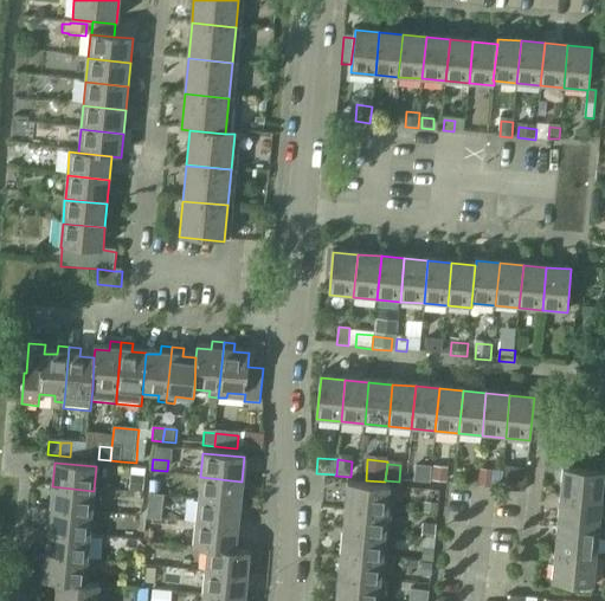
[(418,469),(417,484),(430,485),(431,470),(418,469)]
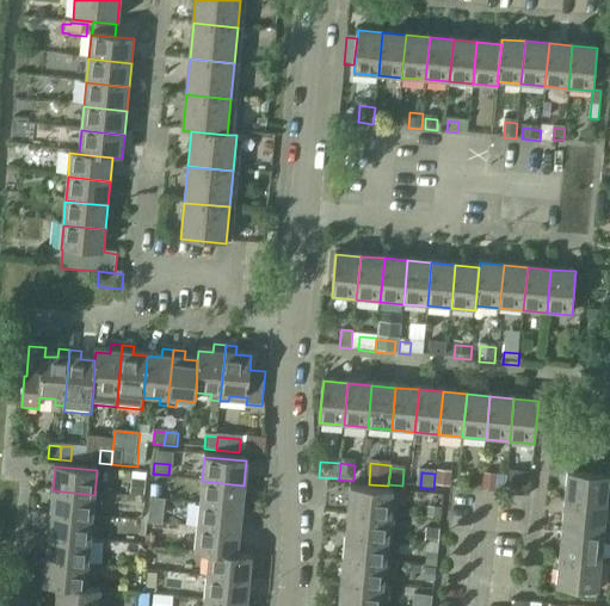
[(567,472),(564,501),(605,506),(608,476),(567,472)]
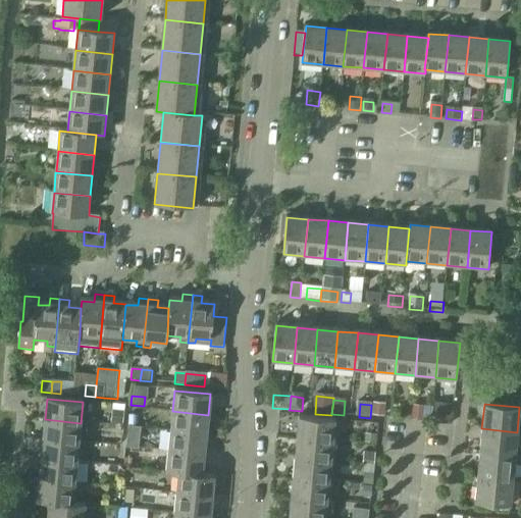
[(114,405),(112,426),(123,427),(125,406),(114,405)]
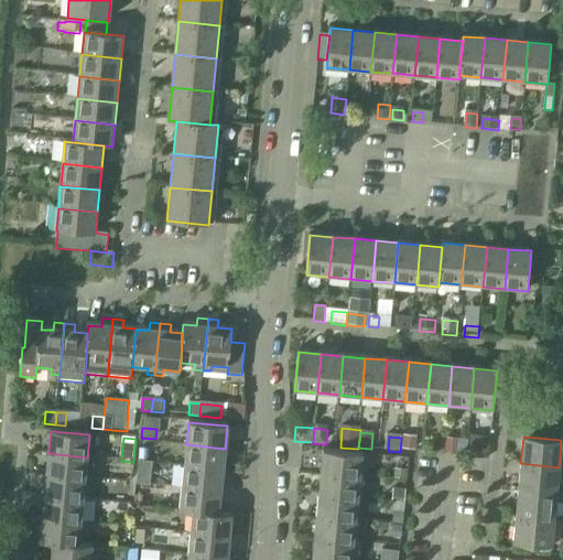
[(467,458),(467,459),(488,460),(489,439),(468,438),(467,458)]
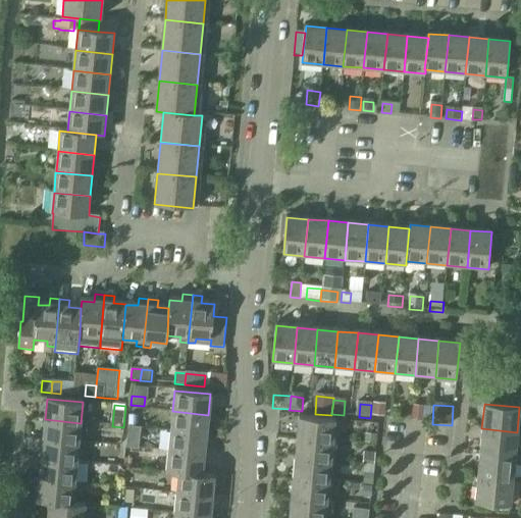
[(374,407),(373,418),(384,419),(385,407),(374,407)]
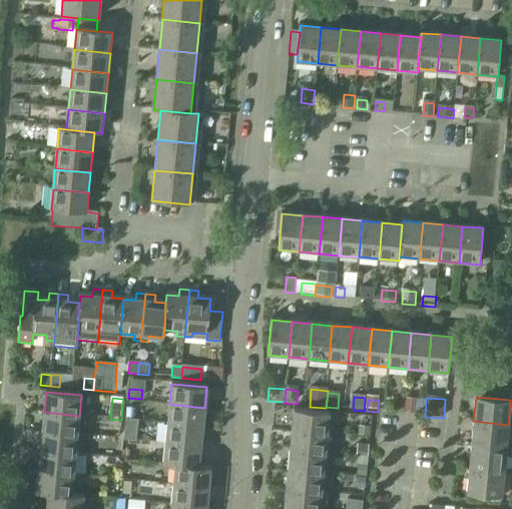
[(407,400),(406,415),(417,416),(419,401),(407,400)]
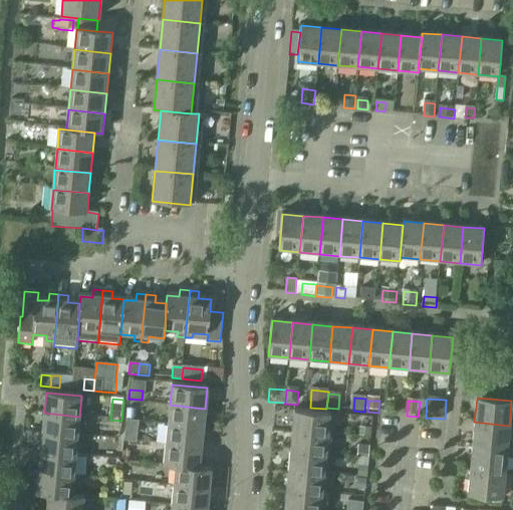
[(170,405),(168,425),(203,429),(205,409),(170,405)]
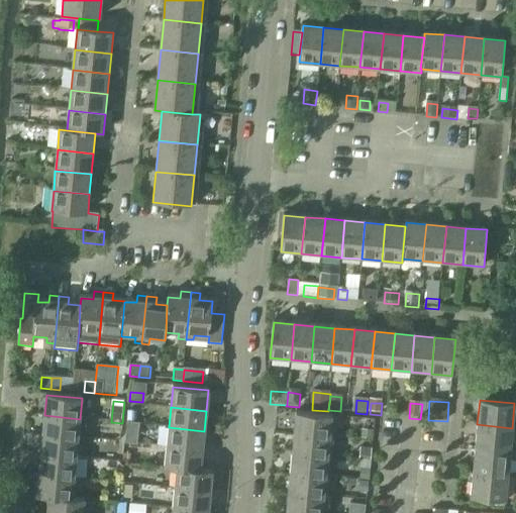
[(128,413),(127,423),(135,424),(136,414),(128,413)]
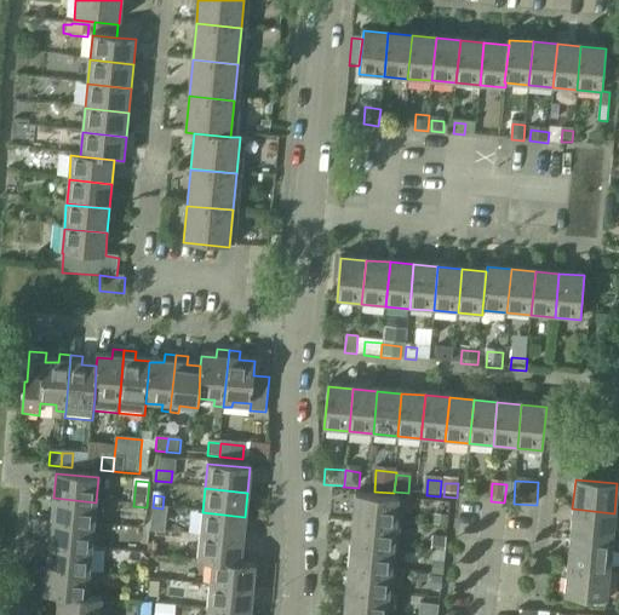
[(355,496),(353,521),(395,526),(397,500),(355,496)]
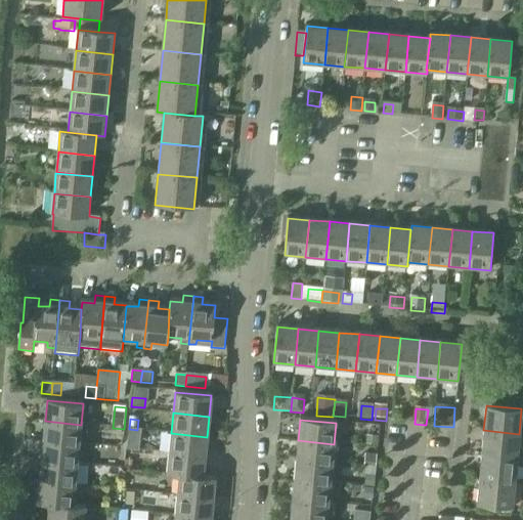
[(45,421),(43,441),(79,445),(81,425),(45,421)]
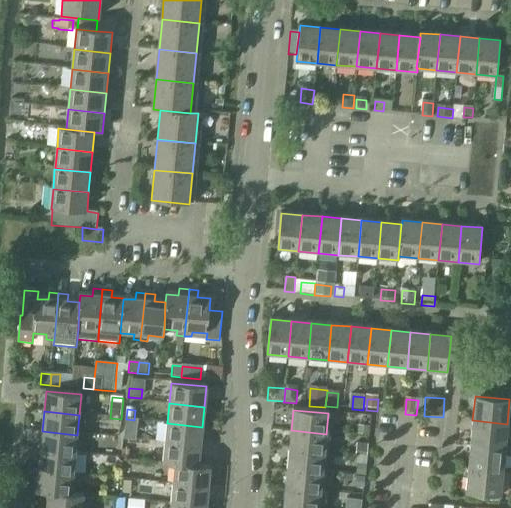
[(472,420),(470,444),(505,448),(507,424),(472,420)]
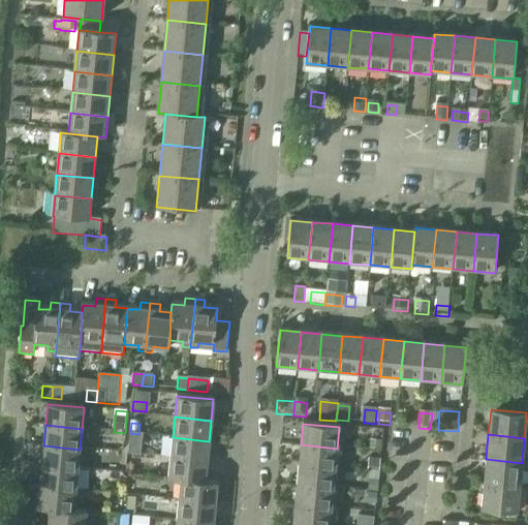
[(173,437),(172,458),(207,461),(209,441),(173,437)]
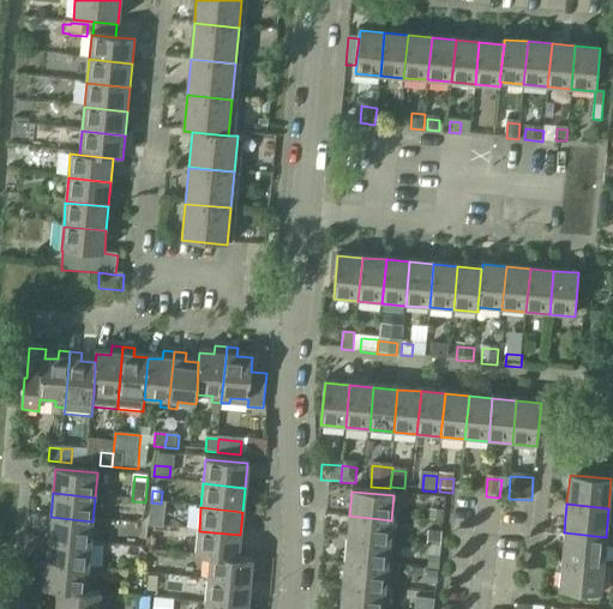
[(442,523),(443,513),(431,512),(430,522),(442,523)]
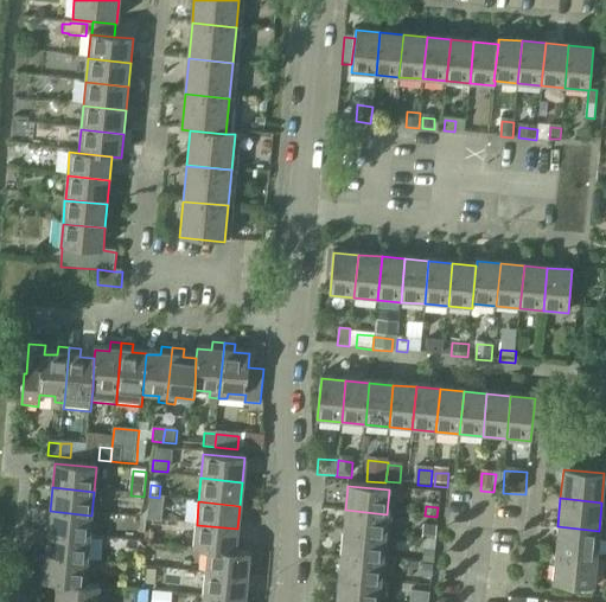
[(345,510),(343,533),(384,537),(387,514),(345,510)]
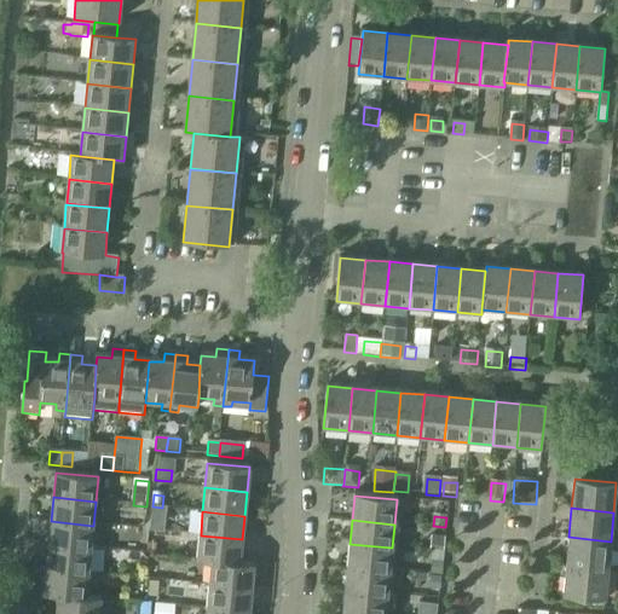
[(51,521),(48,545),(91,550),(92,544),(93,526),(51,521)]
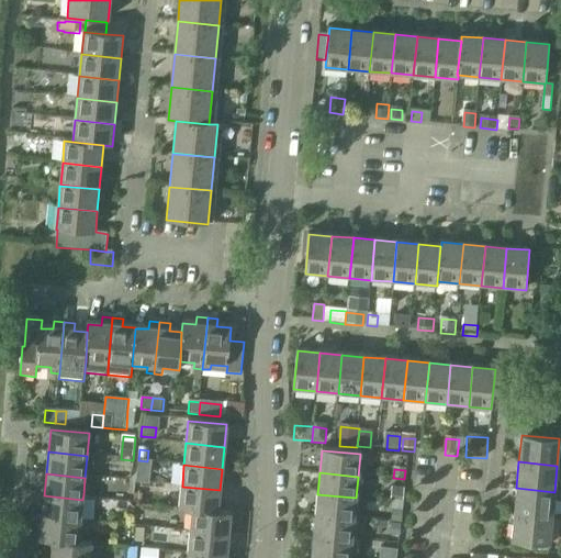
[(182,487),(180,509),(192,510),(217,512),(220,490),(182,487)]
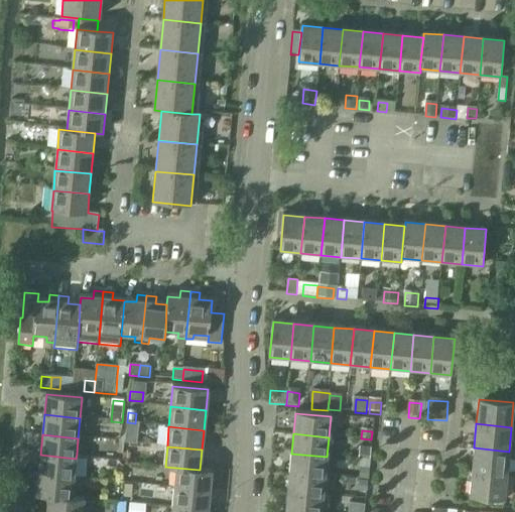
[(474,448),(472,472),(506,475),(509,452),(474,448)]
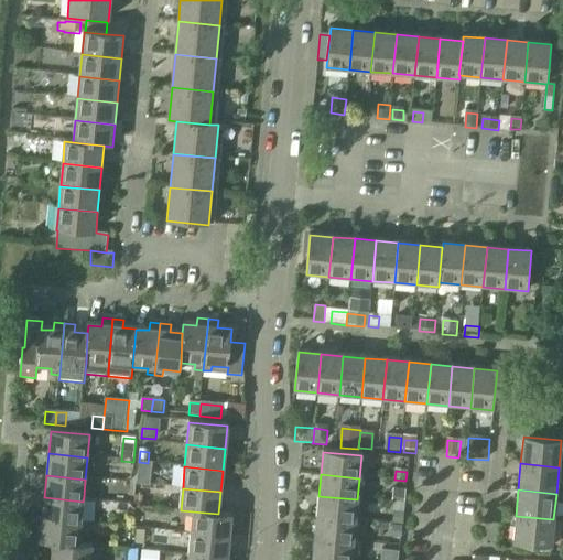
[(393,503),(404,505),(405,494),(394,493),(393,503)]
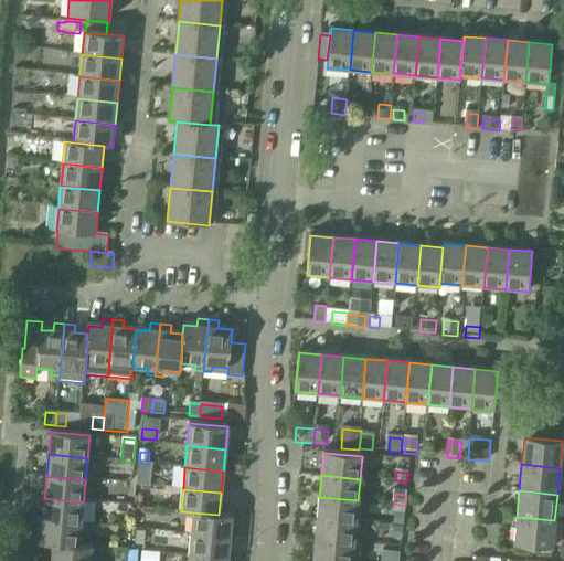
[(319,497),(318,519),(355,522),(358,500),(319,497)]
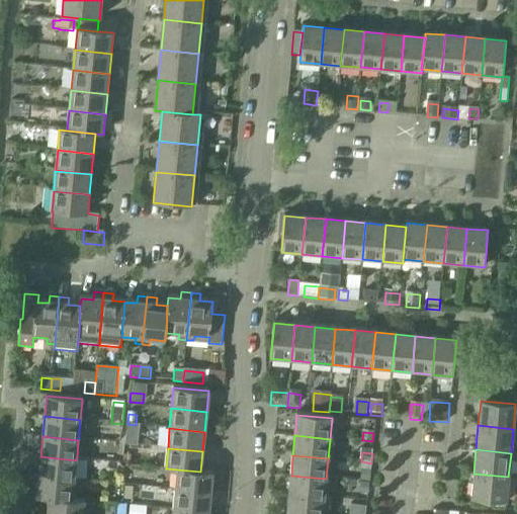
[(40,456),(38,477),(74,481),(76,460),(40,456)]
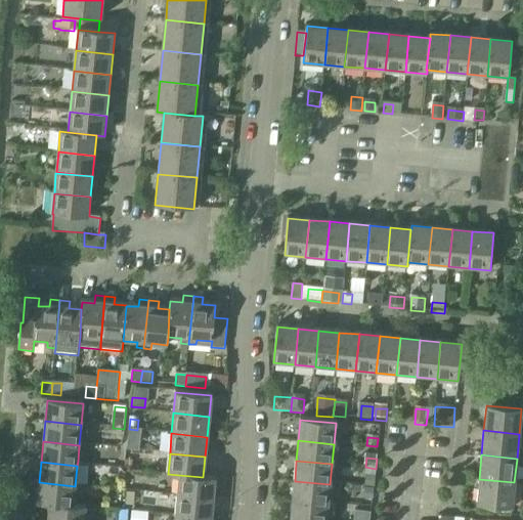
[(179,475),(177,495),(213,499),(215,478),(203,477),(179,475)]
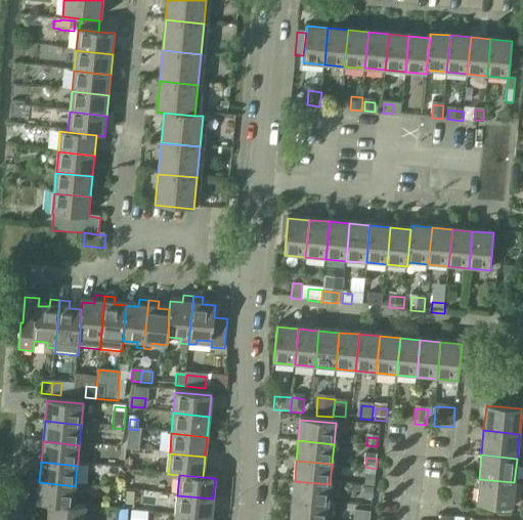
[(366,478),(365,488),(374,488),(375,479),(366,478)]
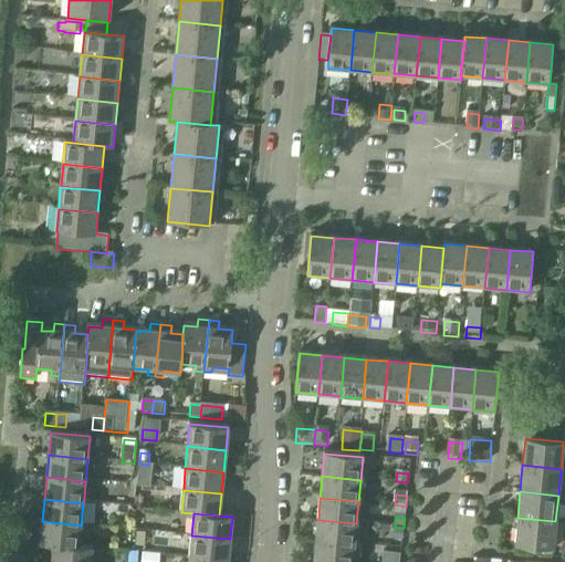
[(518,518),(514,545),(553,549),(555,521),(518,518)]
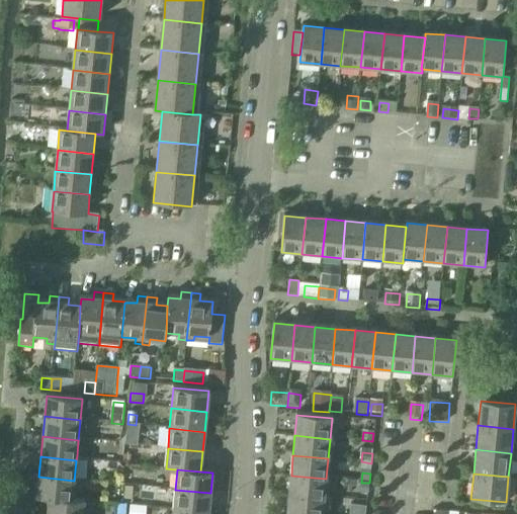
[(291,476),(289,496),(324,499),(326,479),(291,476)]
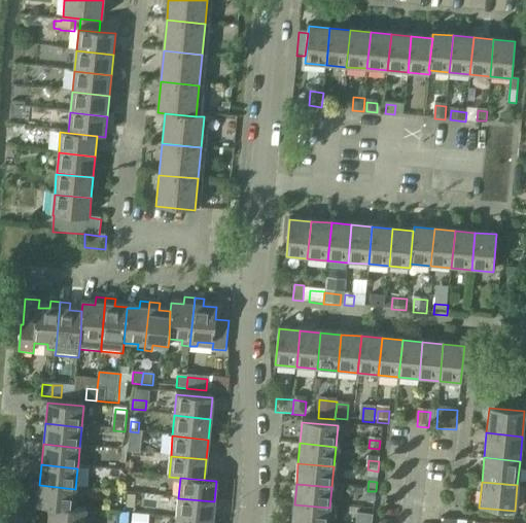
[(39,485),(37,506),(49,507),(73,509),(74,509),(75,489),(39,485)]
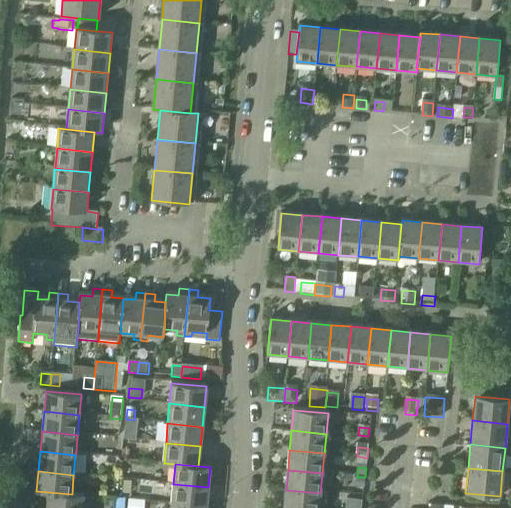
[(357,479),(356,489),(364,489),(365,479),(357,479)]
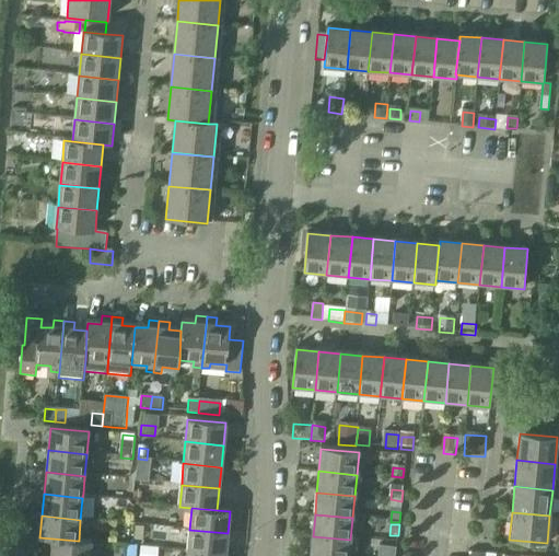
[(189,530),(187,552),(226,555),(228,533),(189,530)]
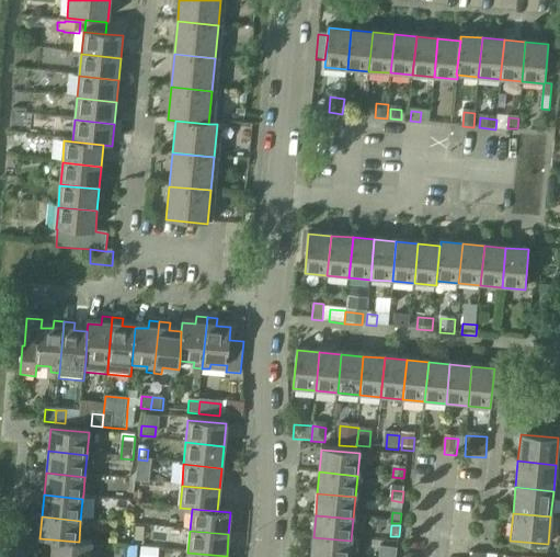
[(313,537),(311,556),(349,556),(351,541),(313,537)]
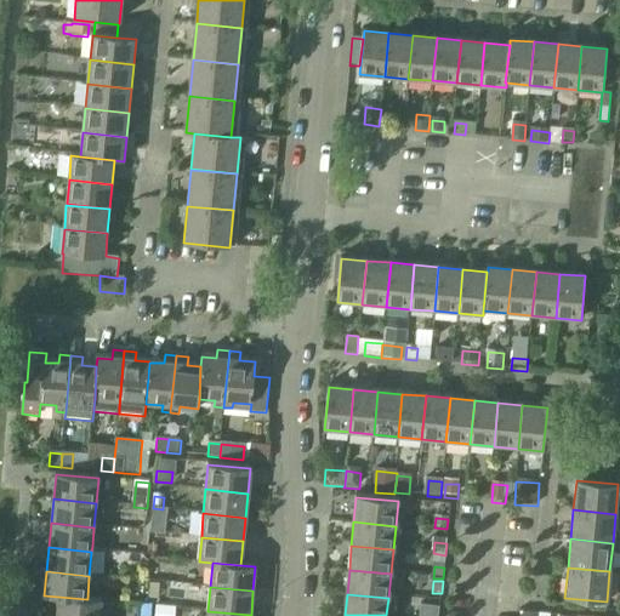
[(58,597),(56,615),(101,615),(102,600),(87,599),(86,599),(58,597)]
